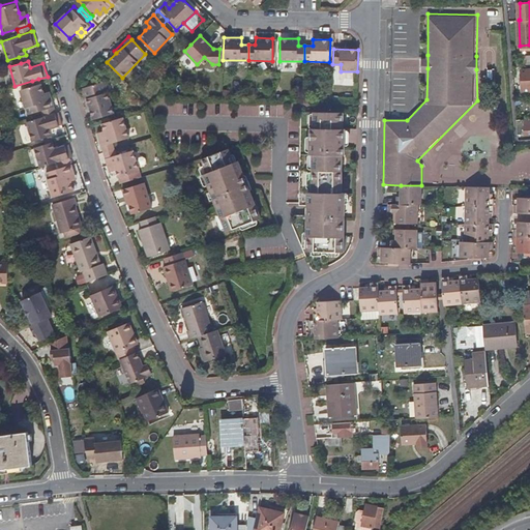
[(104,82),(82,88),(89,108),(92,120),(114,113),(104,82)]
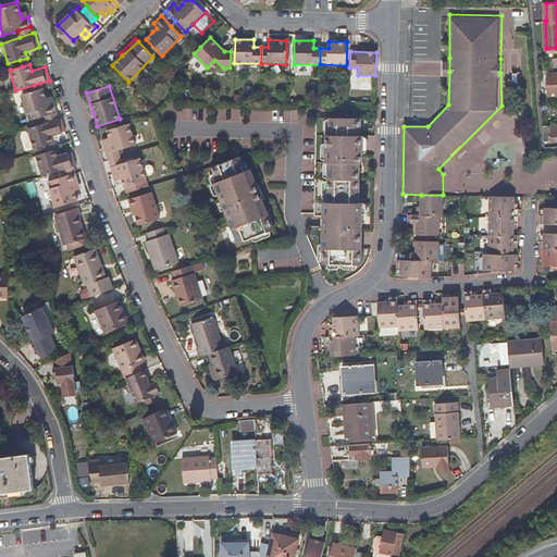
[(46,98),(42,88),(35,90),(21,95),(28,121),(44,116),(57,112),(53,102),(47,103),(46,98)]
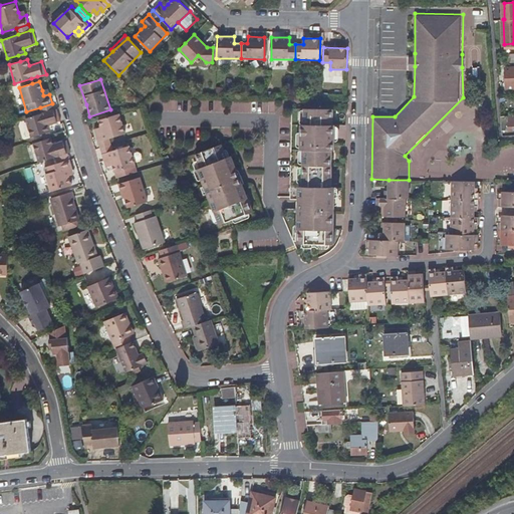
[(86,104),(79,85),(77,86),(83,105),(86,104)]
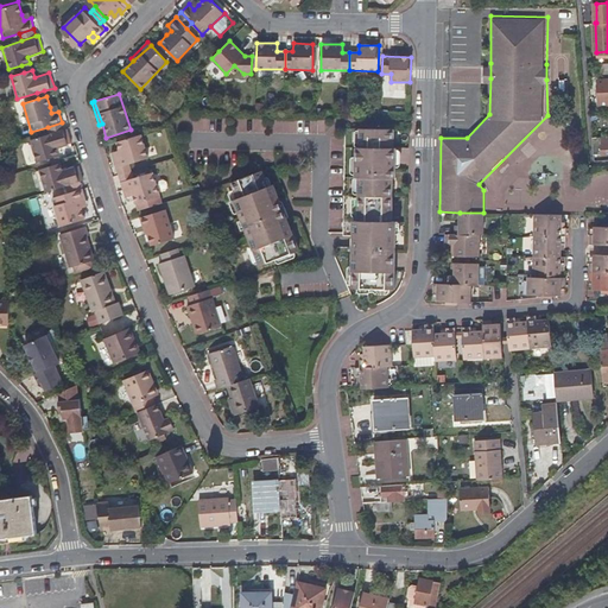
[(49,133),(64,130),(62,122),(48,127),(49,133)]
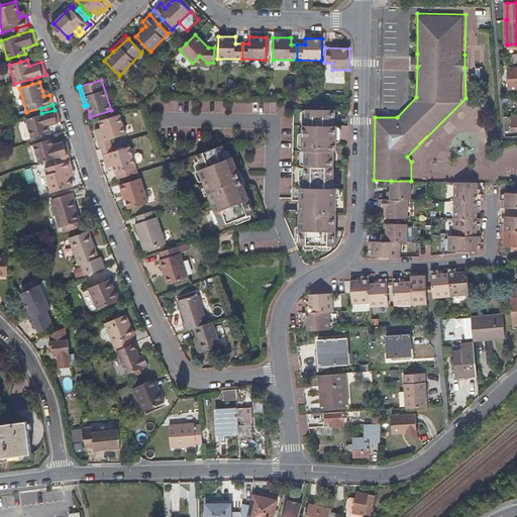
[(61,122),(57,109),(55,110),(41,113),(25,118),(31,137),(41,134),(49,132),(47,126),(61,122)]
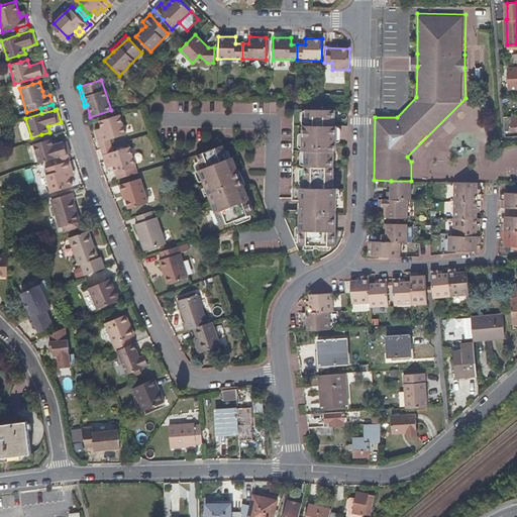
[(331,109),(303,109),(303,124),(299,124),(299,148),(302,148),(301,186),(299,186),(298,243),(333,244),(334,187),(330,186),(331,149),(333,149),(333,125),(331,124),(331,109)]
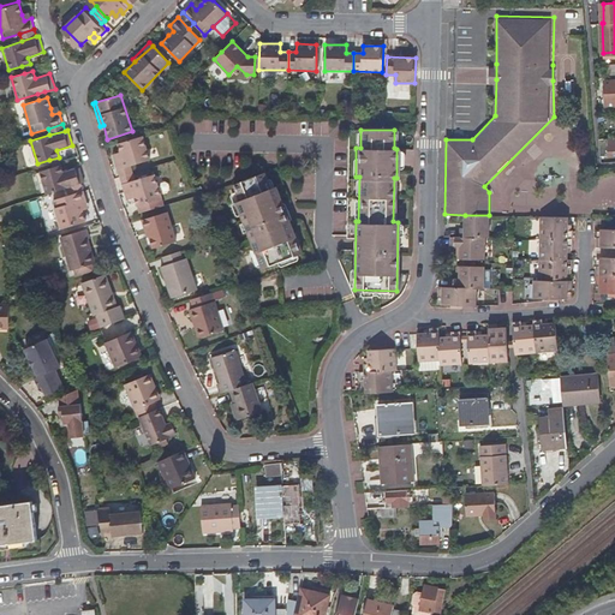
[(142,136),(118,143),(120,151),(115,153),(117,159),(114,160),(117,169),(132,165),(149,160),(142,136)]
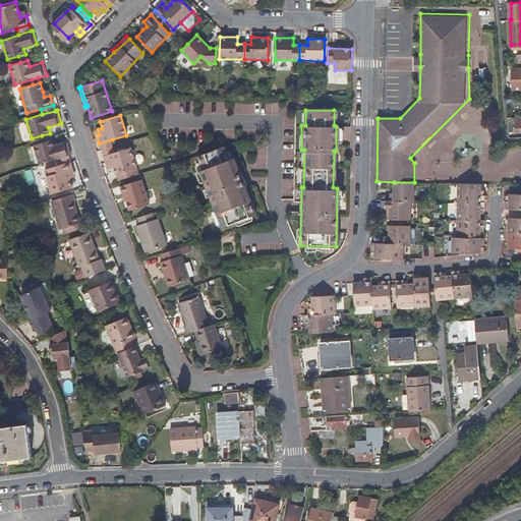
[(520,117),(509,118),(509,126),(515,126),(516,131),(520,130),(520,117)]
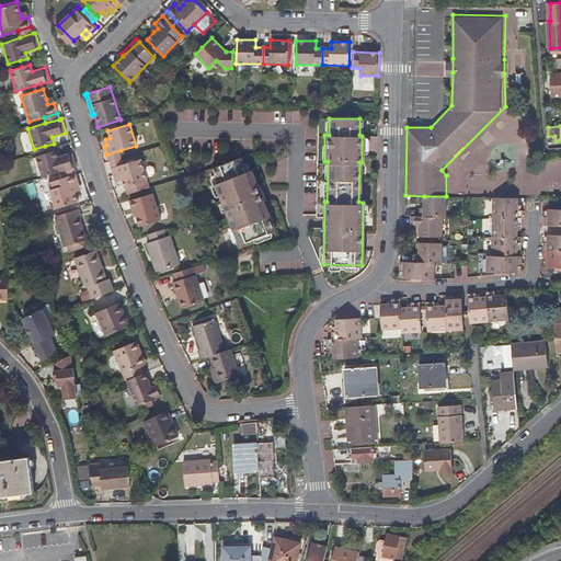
[(58,157),(56,150),(47,153),(36,157),(42,178),(60,172),(72,168),(76,167),(71,153),(58,157)]
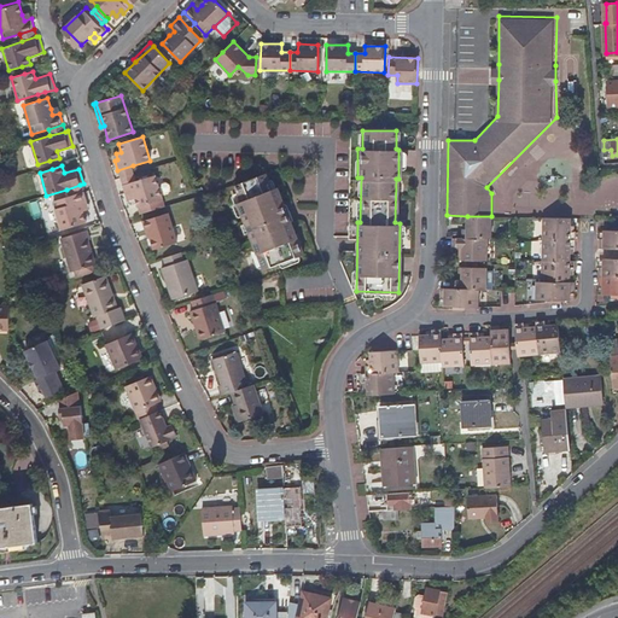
[(117,170),(121,178),(135,173),(133,165),(117,170)]
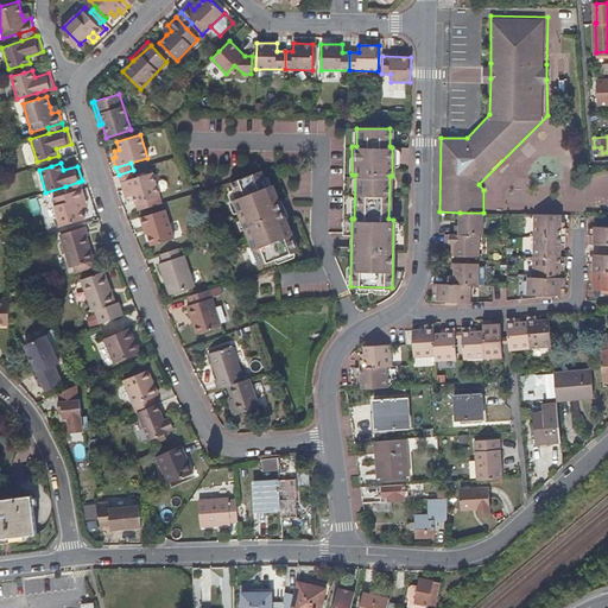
[(133,170),(119,175),(121,183),(135,178),(133,170)]
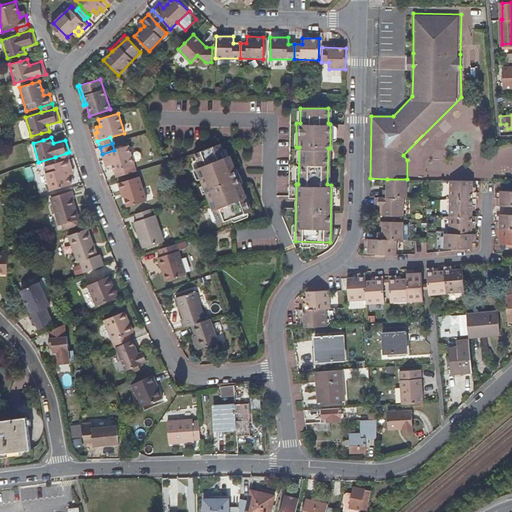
[(223,143),(196,153),(201,167),(198,168),(220,224),(253,212),(231,155),(229,157),(223,143)]
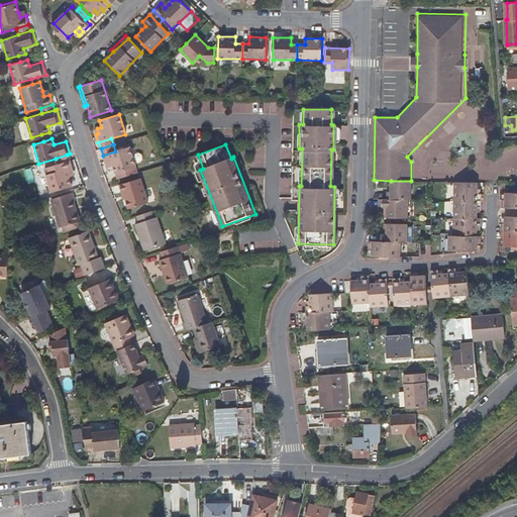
[(113,166),(115,172),(135,166),(129,146),(115,151),(103,156),(105,163),(108,162),(109,167),(113,166)]
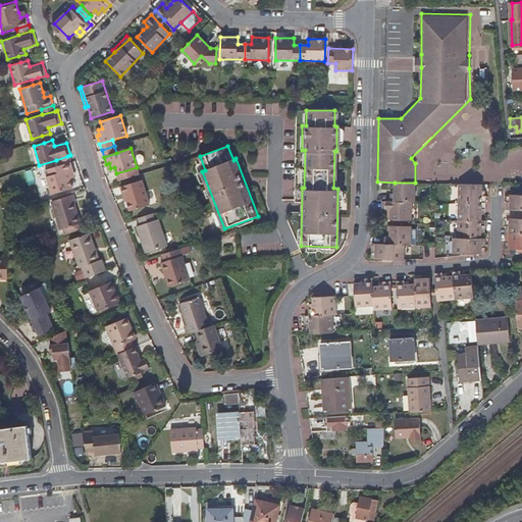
[(69,162),(67,156),(56,160),(57,166),(69,162)]
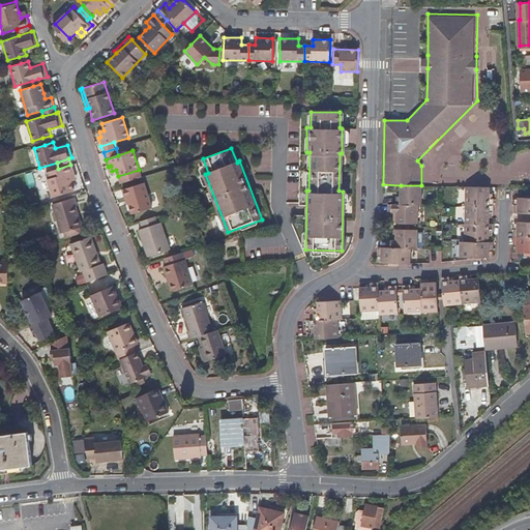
[(64,194),(74,190),(70,181),(68,176),(74,174),(70,165),(58,169),(45,173),(53,197),(64,194)]
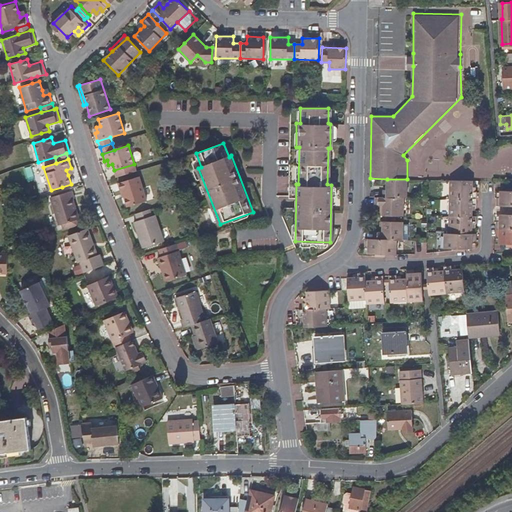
[(136,170),(134,164),(114,170),(116,176),(136,170)]
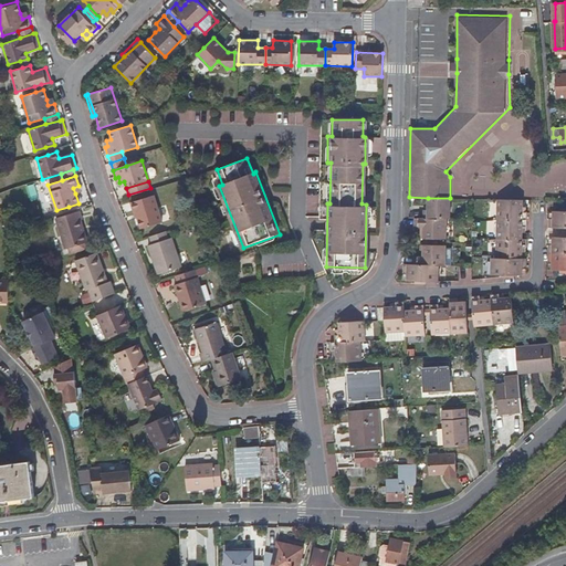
[(135,209),(138,217),(142,228),(161,221),(154,194),(130,201),(134,210),(135,209)]
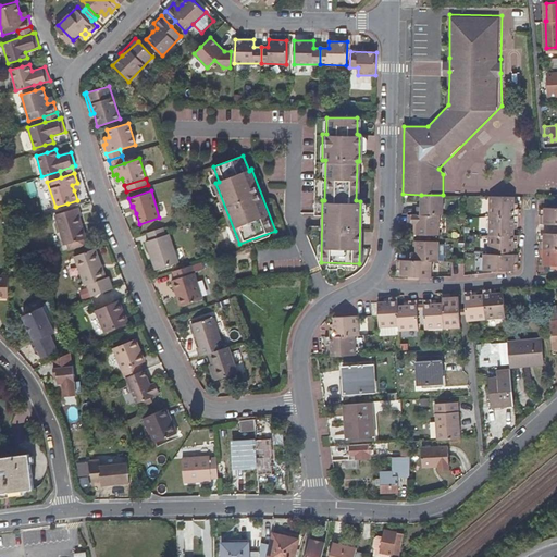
[(417,214),(438,214),(443,214),(443,195),(421,195),(421,206),(416,206),(417,214)]
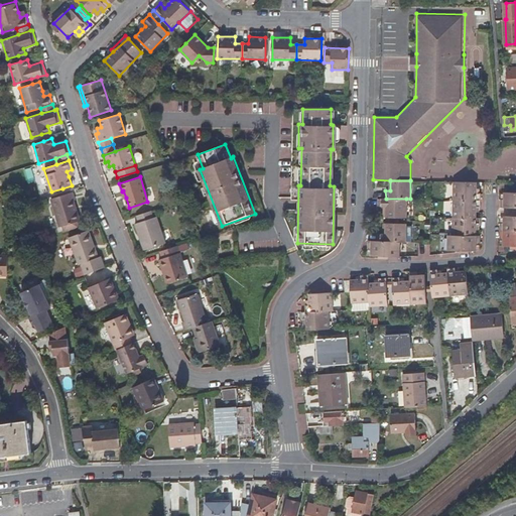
[(454,181),(453,199),(480,200),(480,191),(477,190),(477,181),(454,181)]
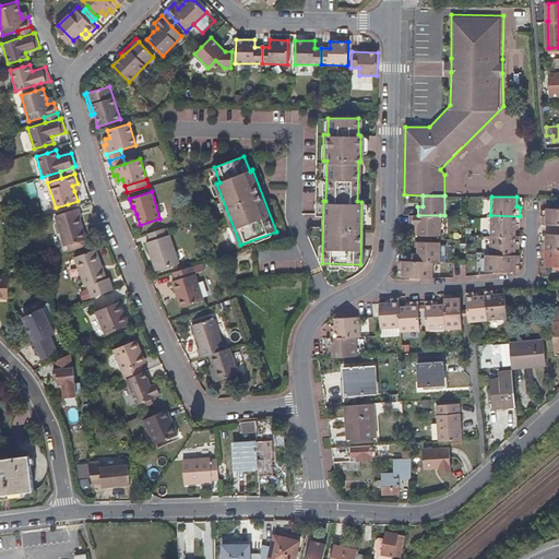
[(540,224),(558,224),(558,206),(545,207),(545,215),(542,215),(540,224)]
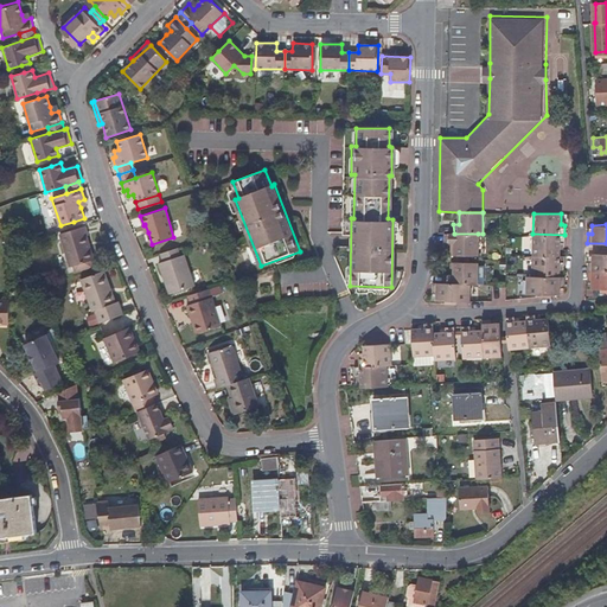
[(89,234),(85,225),(74,230),(75,254),(75,263),(94,259),(87,235),(89,234)]
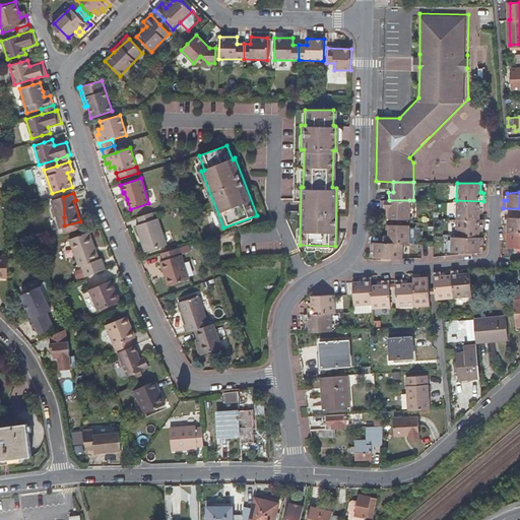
[(64,217),(63,197),(52,200),(61,228),(64,225),(64,217)]
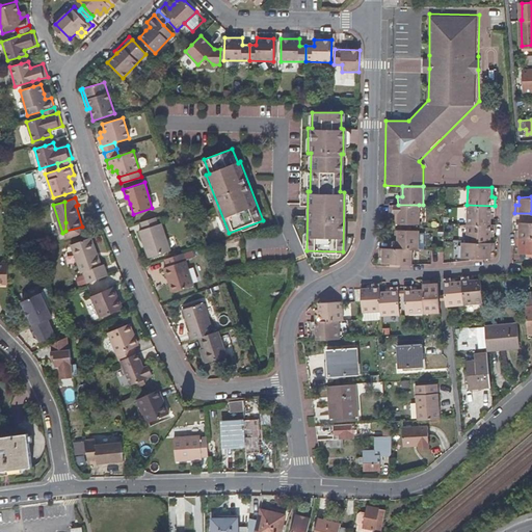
[(398,205),(389,205),(389,212),(394,212),(394,222),(419,223),(419,205),(398,205)]
